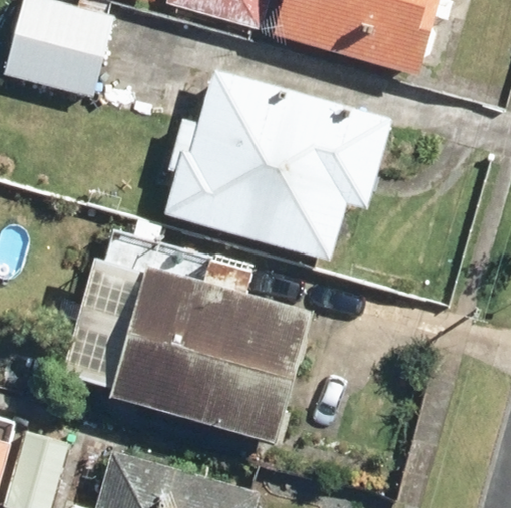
[(113,16),(48,0),(21,0),(3,75),(93,97),(113,16)]
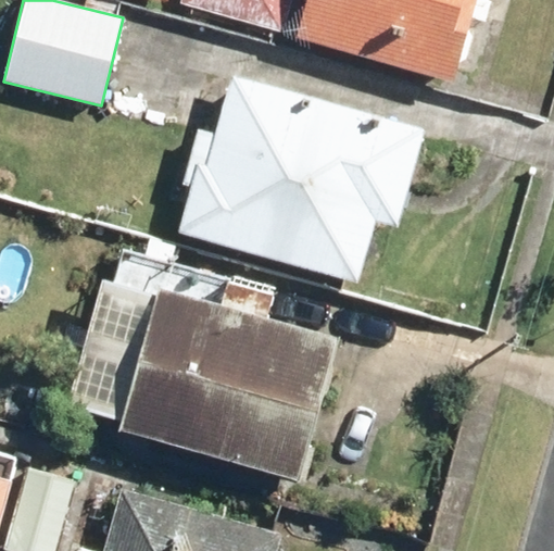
[(290,0),(179,0),(178,5),(281,33),(290,0)]
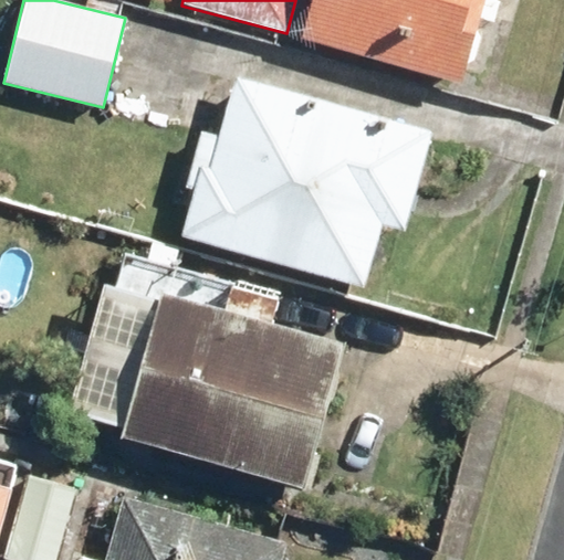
[(312,0),(302,39),(461,84),(484,0),(312,0)]
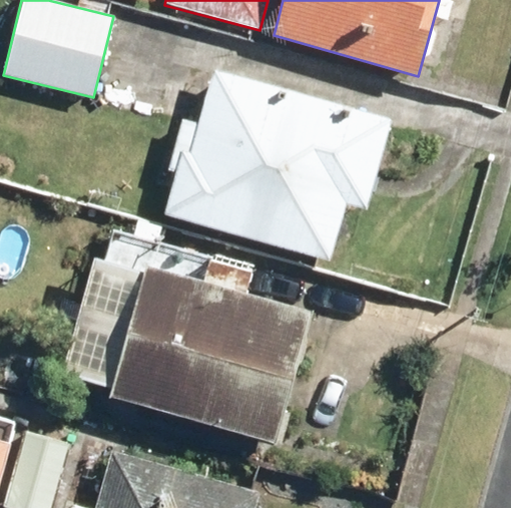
[(391,119),(212,70),(197,124),(182,120),(168,168),(177,170),(165,213),(331,259),(346,205),(366,210),(391,119)]
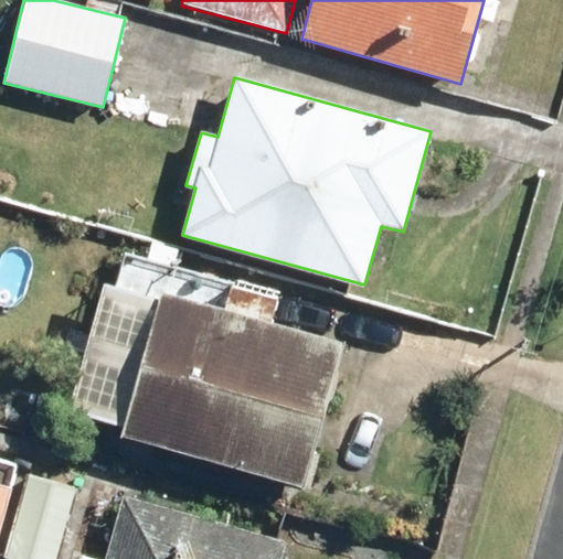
[(289,297),(127,250),(116,287),(108,283),(72,411),(125,427),(123,434),(308,486),(349,342),(282,323),(289,297)]
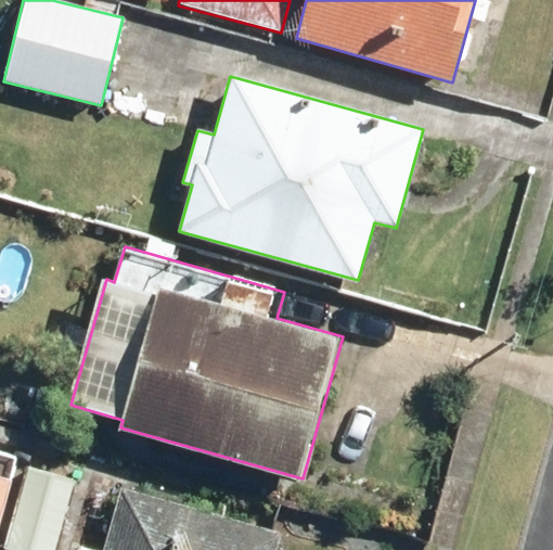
[(54,549),(74,478),(25,465),(3,546),(16,549),(54,549)]
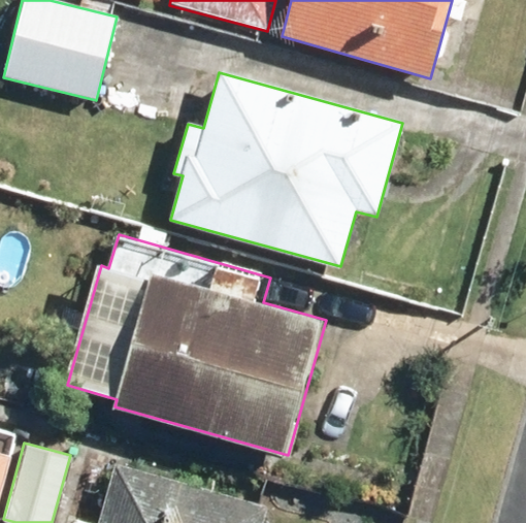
[(0,498),(12,454),(0,451),(0,498)]
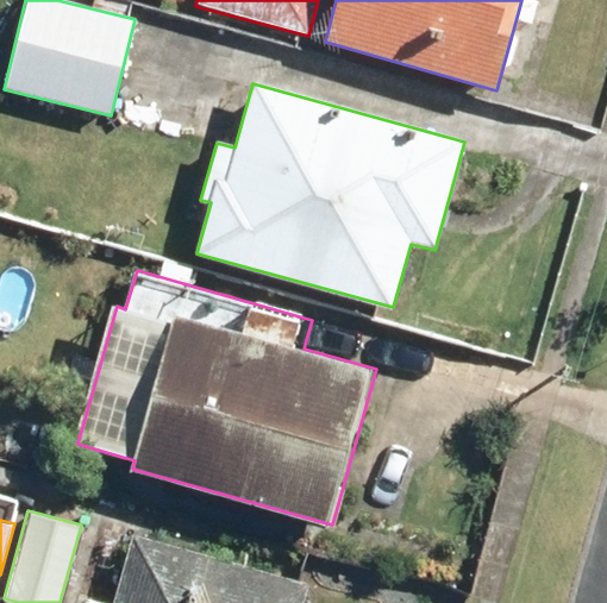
[(302,602),(308,580),(132,532),(112,602),(107,602),(87,596),(86,602),(302,602)]
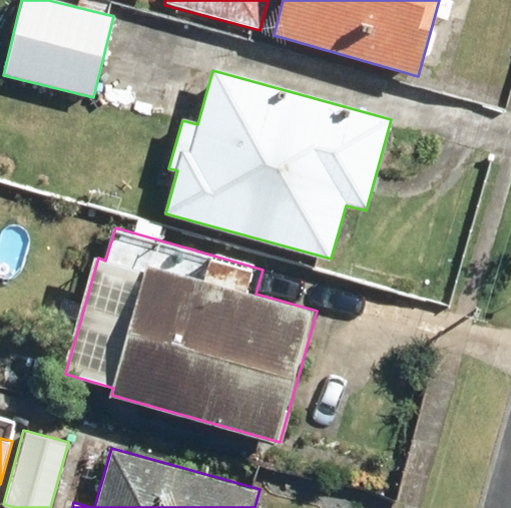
All buildings are outlined.
